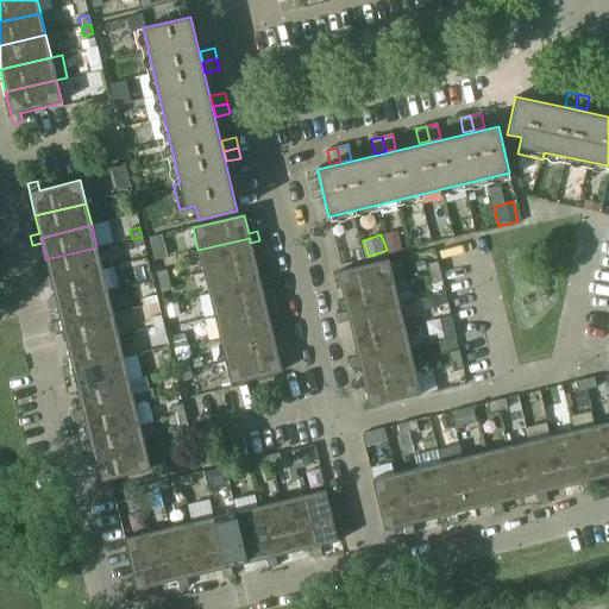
[(142,237),(132,239),(135,249),(144,246),(142,237)]
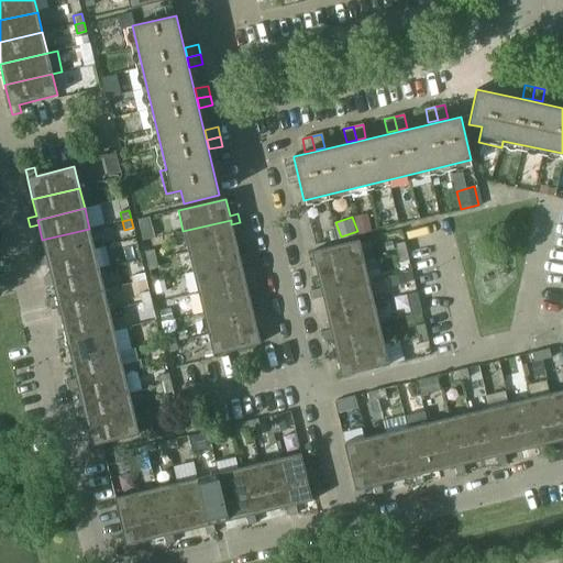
[(231,220),(183,231),(188,252),(235,241),(231,224),(231,220)]
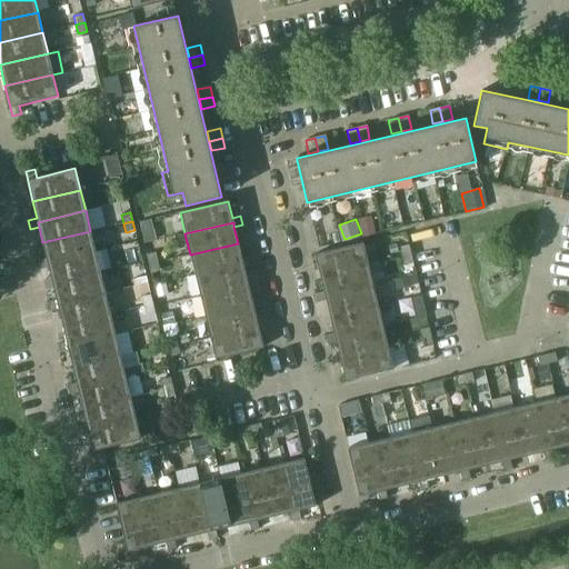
[(90,231),(47,241),(42,242),(47,259),(48,263),(96,252),(90,231)]
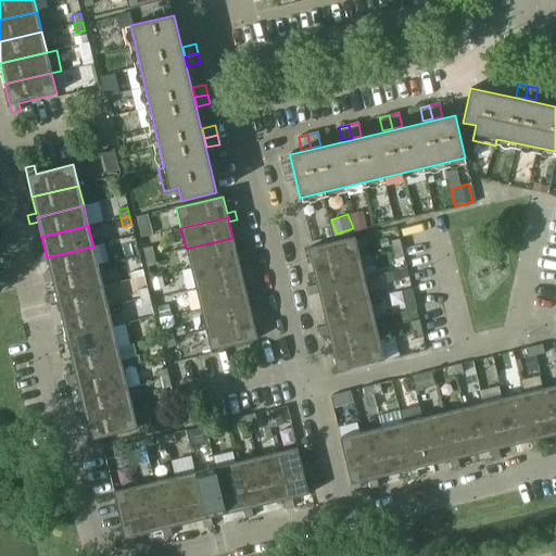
[(354,237),(307,249),(313,269),(317,268),(359,258),(354,237)]
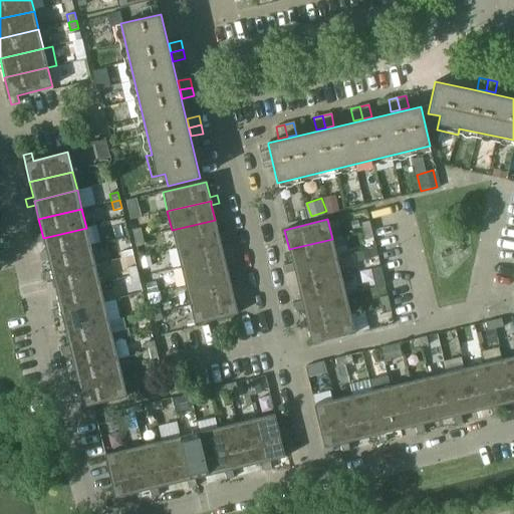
[(215,220),(172,230),(176,249),(219,238),(219,234),(215,220)]
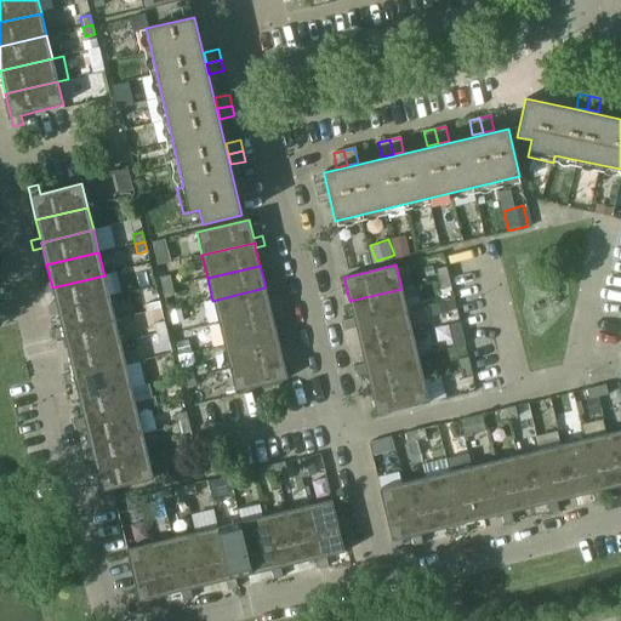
[(445,267),(436,269),(438,279),(448,277),(445,267)]
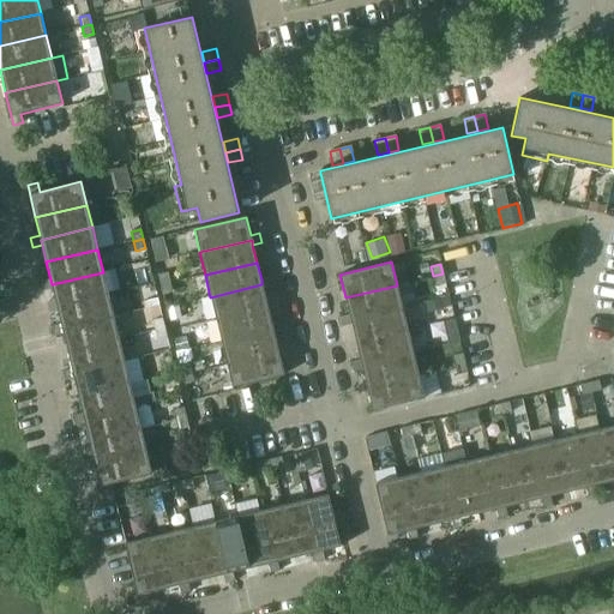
[(103,272),(52,284),(50,280),(41,282),(43,292),(53,289),(56,307),(61,306),(108,294),(103,272)]
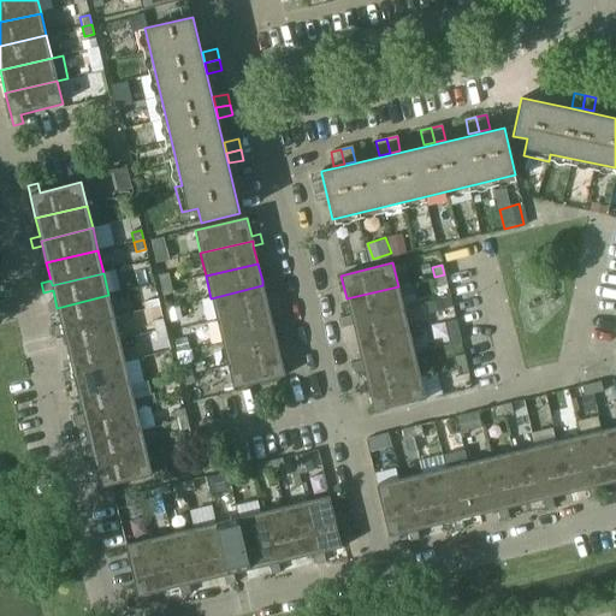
[(169,274),(158,277),(160,286),(171,284),(169,274)]
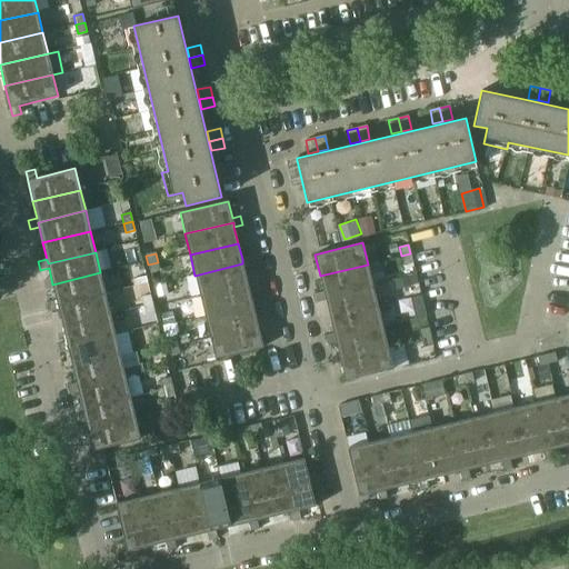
[(410,253),(401,256),(403,265),(412,262),(410,253)]
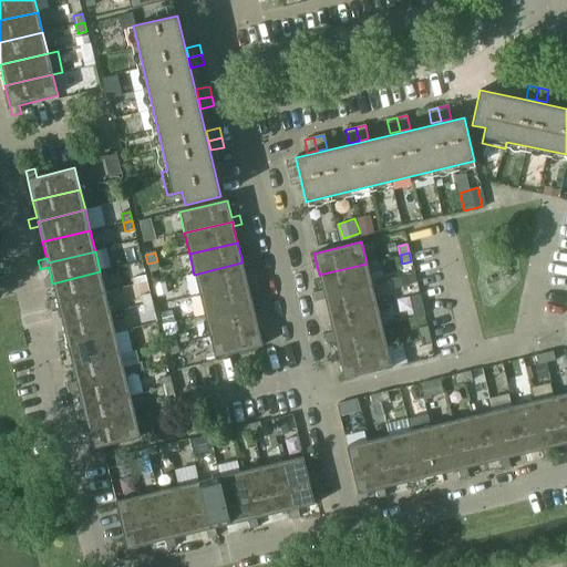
[(241,263),(194,275),(199,295),(247,284),(243,267),(251,265),(249,256),(241,258),(241,263)]
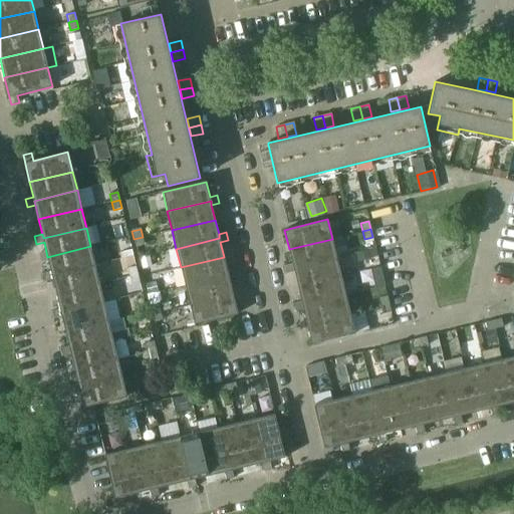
[(143,237),(134,239),(136,247),(144,245),(143,237)]
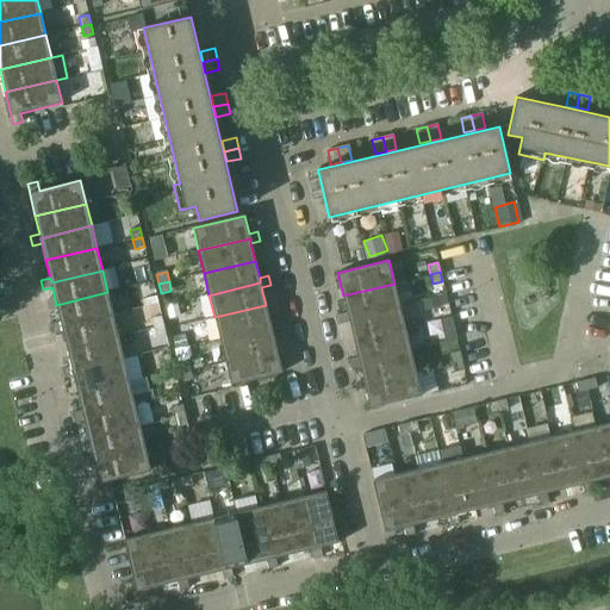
[(394,284),(348,294),(343,296),(347,313),(348,318),(399,305),(394,284)]
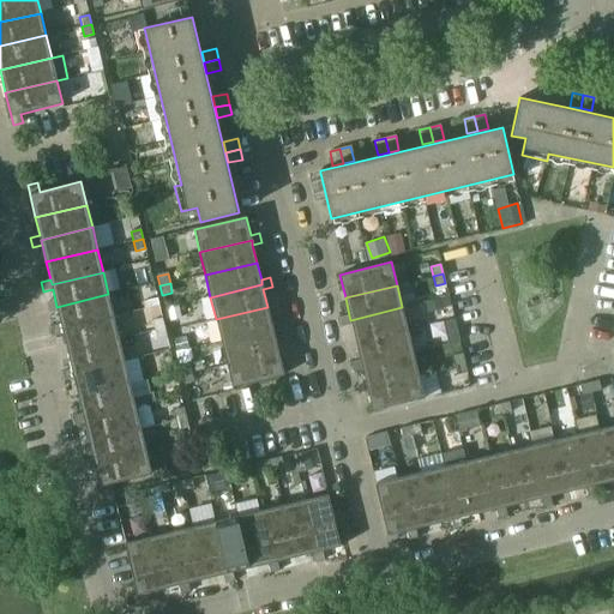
[(108,294),(61,306),(56,307),(61,324),(52,326),(54,336),(64,333),(62,329),(114,317),(108,294)]
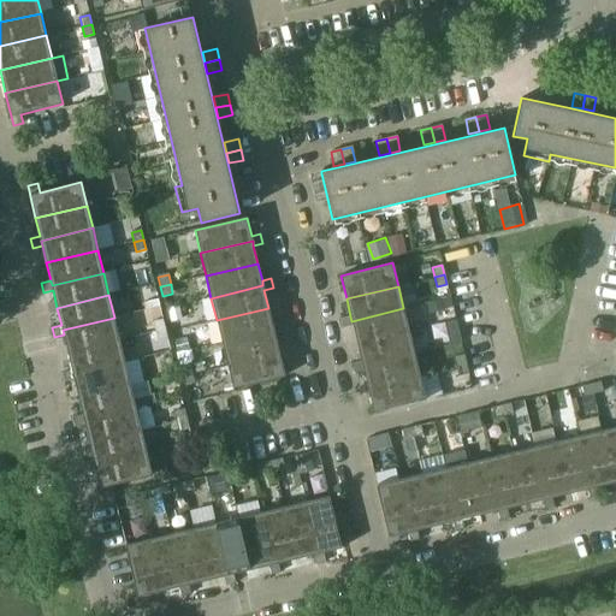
[(268,308),(217,320),(221,343),(273,331),(274,336),(284,333),(282,324),(273,326),(268,308)]
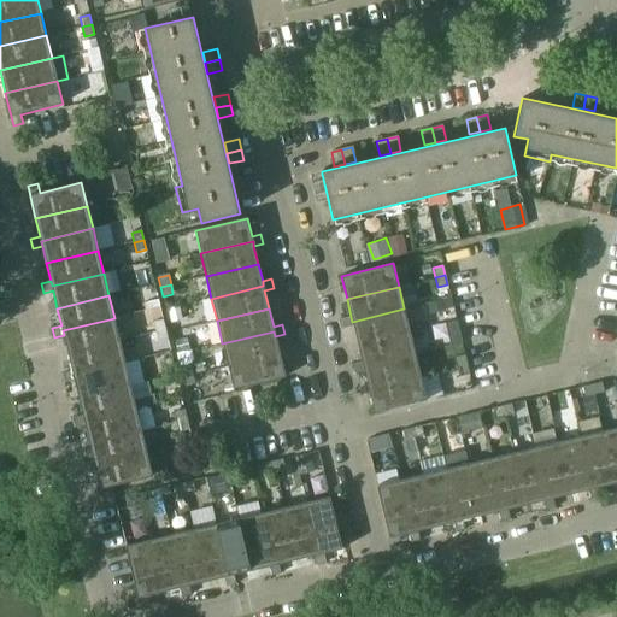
[(404,309),(352,322),(351,317),(341,319),(344,329),(353,327),(358,345),(410,331),(404,309)]
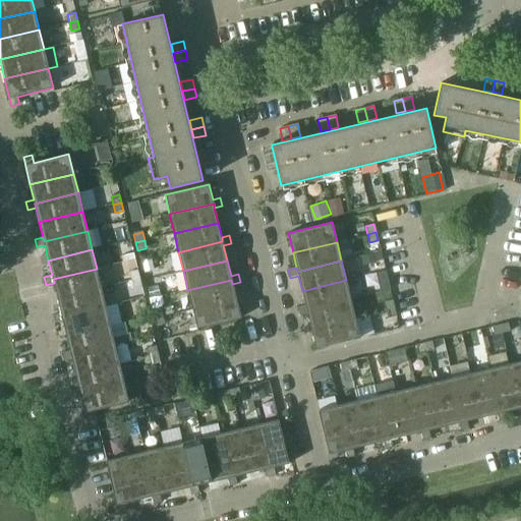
[(53,279),(54,283),(57,298),(61,297),(101,288),(97,269),(53,279)]
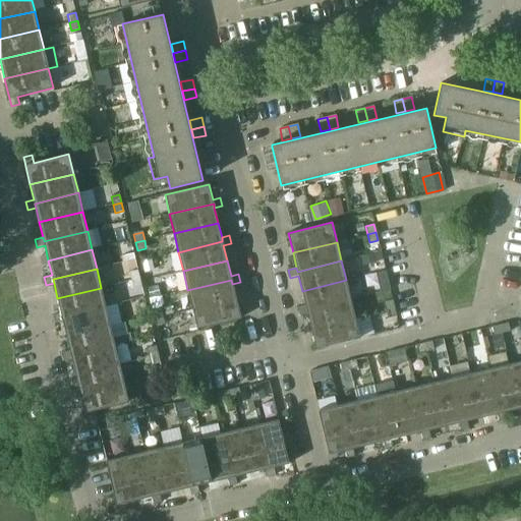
[(137,270),(129,272),(131,280),(139,278),(137,270)]
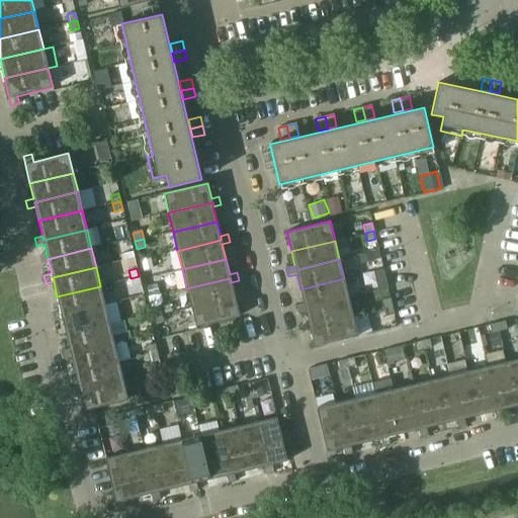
[(139,276),(131,278),(133,287),(141,285),(139,276)]
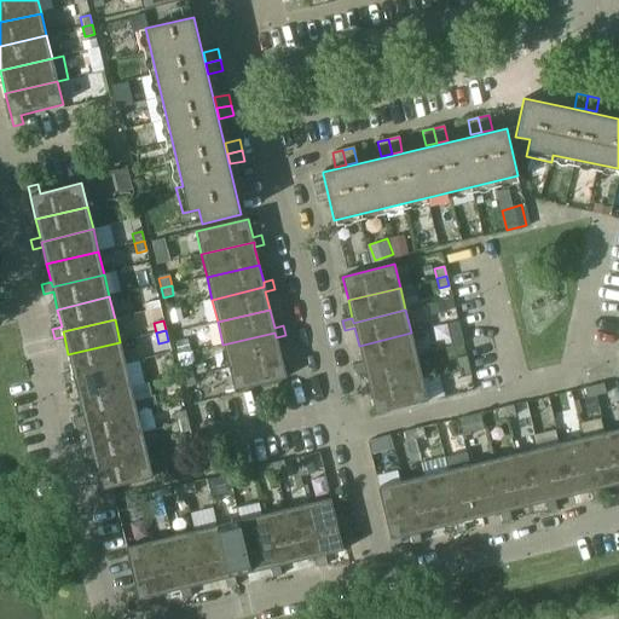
[(275,333),(223,345),(229,368),(281,354),(276,337),(275,333)]
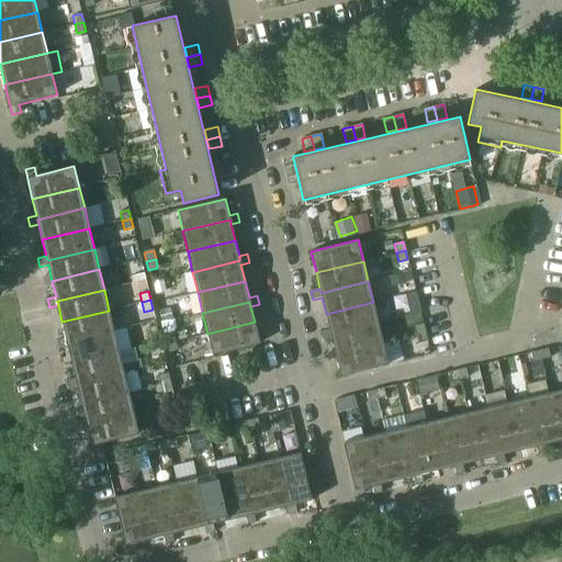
[(373,302),(326,314),(329,329),(321,332),(323,340),(332,338),(330,334),(378,323),(373,302)]
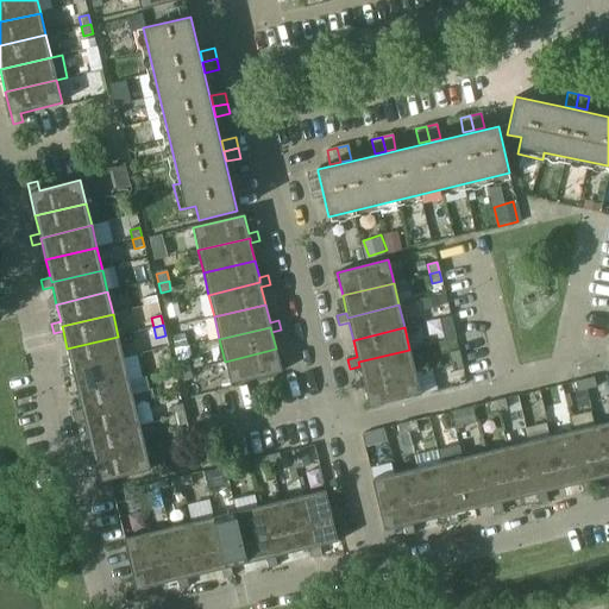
[(118,337),(71,347),(67,349),(70,366),(71,370),(123,358),(118,337)]
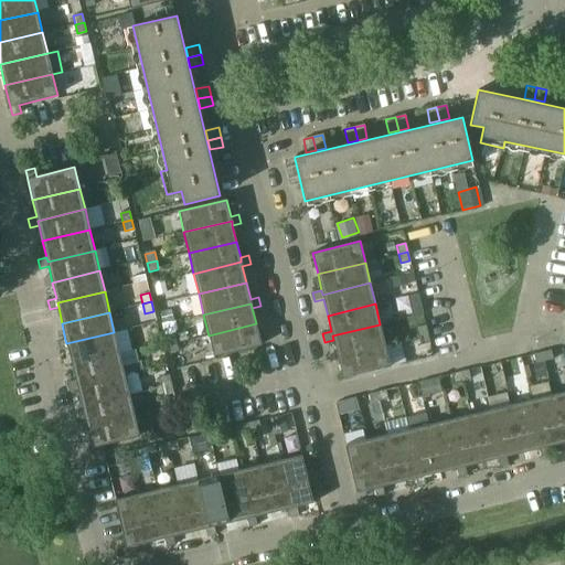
[(256,323),(209,336),(214,356),(262,345),(256,323)]
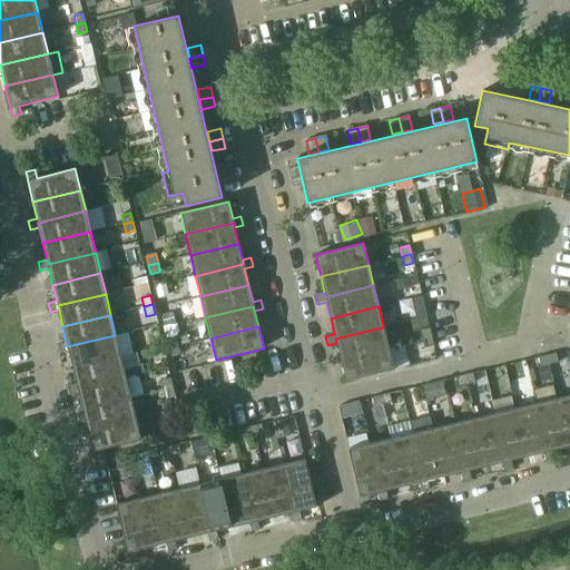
[(383,327),(335,338),(336,343),(341,360),(345,359),(389,347),(383,327)]
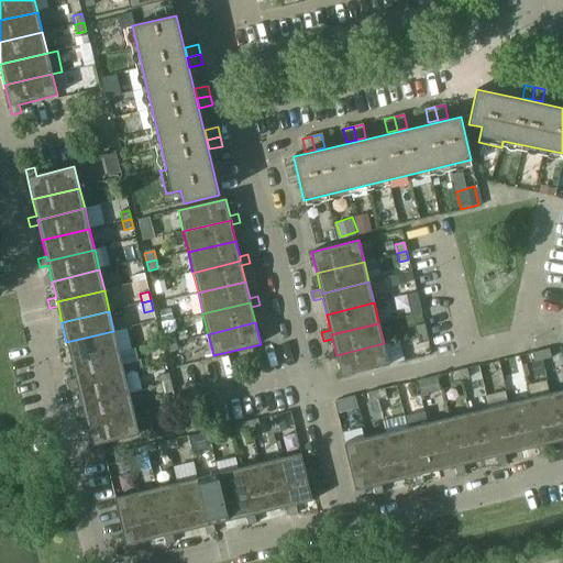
[(423,324),(415,327),(417,335),(426,333),(423,324)]
